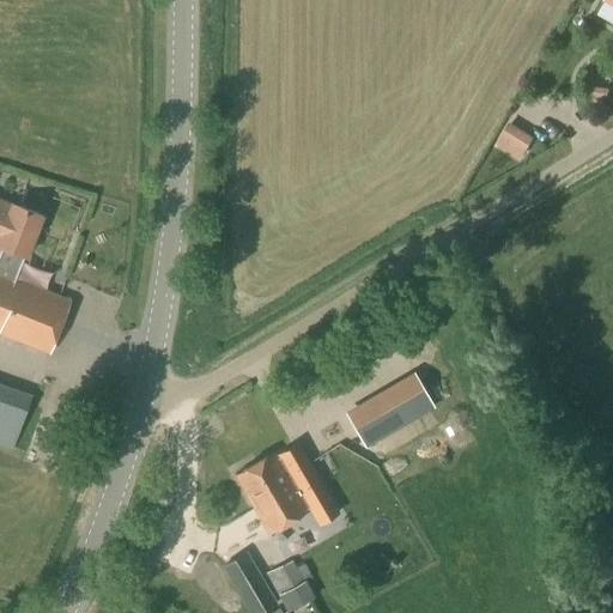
[(594,86),(592,98),(607,102),(608,90),(594,86)]
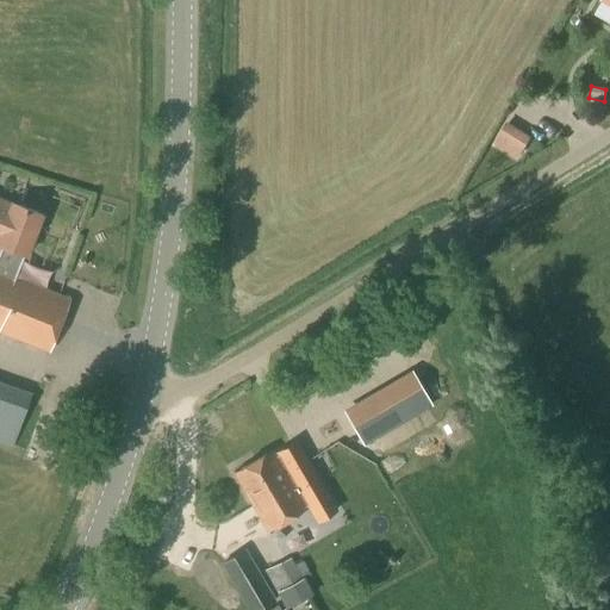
[(508,153),(517,159),(527,144),(516,138),(508,153)]
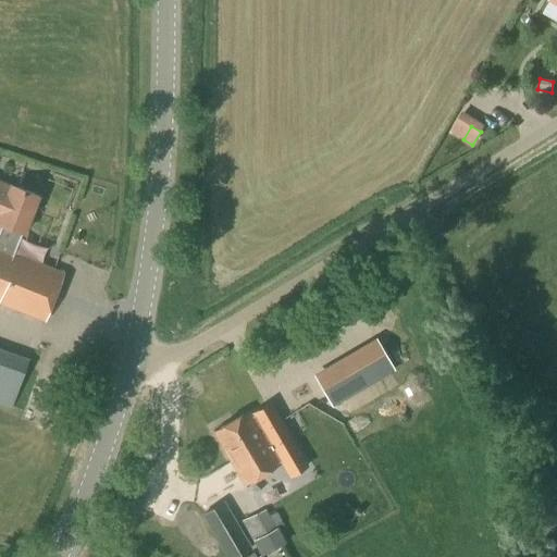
[(23,233),(37,197),(0,182),(0,224),(1,225),(0,227),(0,304),(45,322),(63,273),(13,254),(21,232),(23,233)]
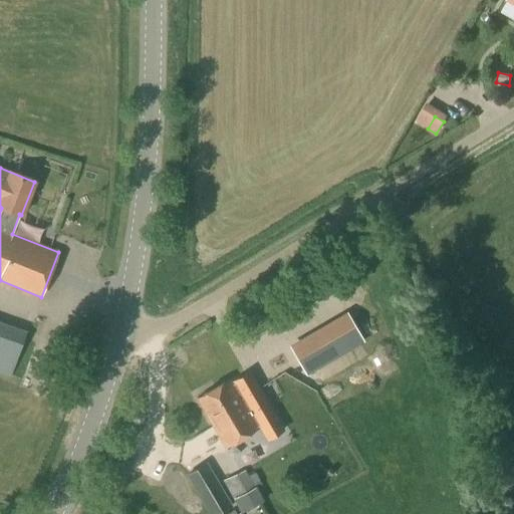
[(308,376),(337,359),(323,335),(307,345),(314,357),(301,364),(308,376)]
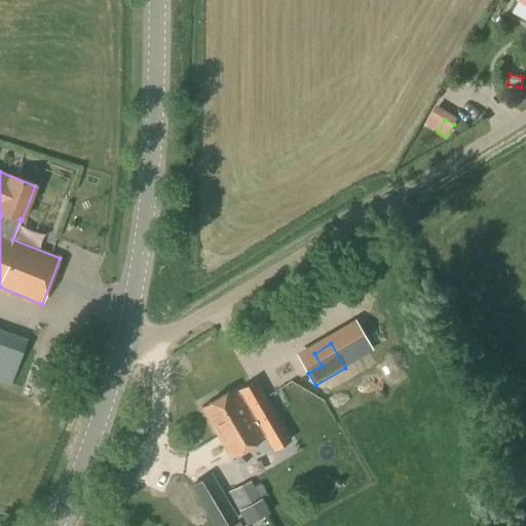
[(231,457),(262,439),(233,389),(202,408),(231,457)]
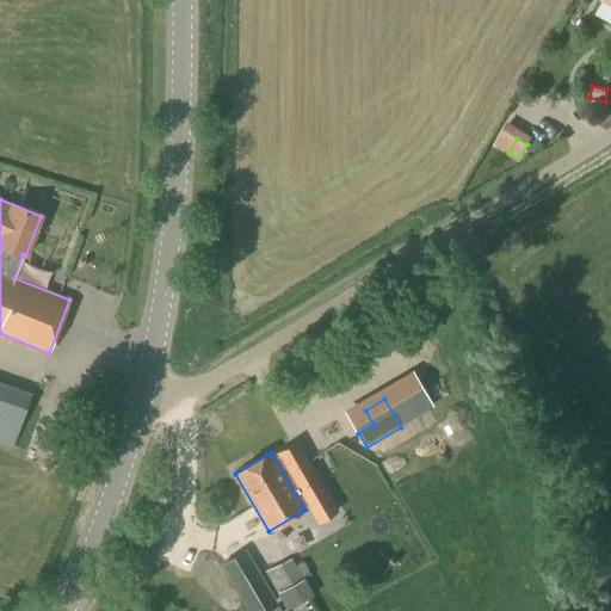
[(248,610),(260,610),(276,603),(255,569),(244,549),(221,563),(232,582),(248,610)]
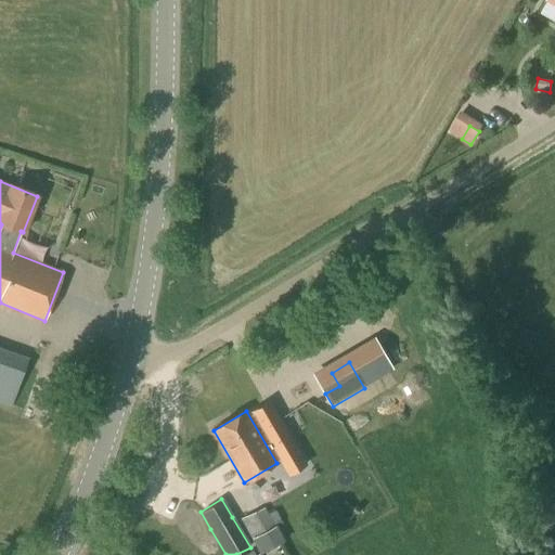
[(265,508),(241,519),(252,539),(274,527),(265,508)]
